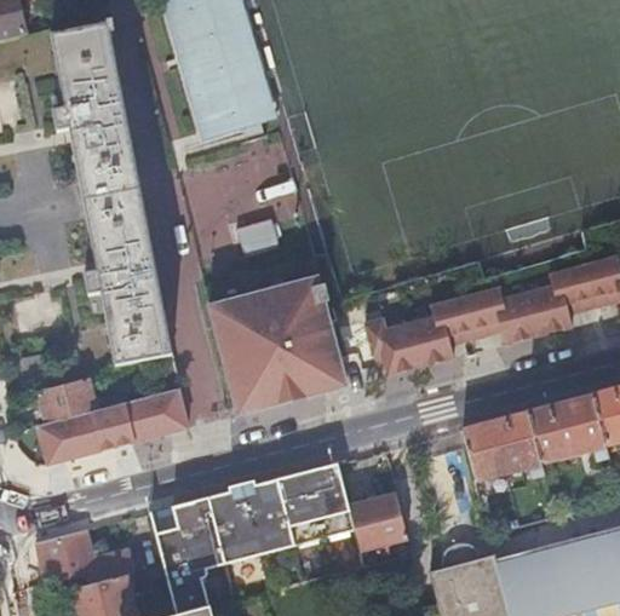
[(0,0),(0,36),(27,30),(18,0),(0,0)]
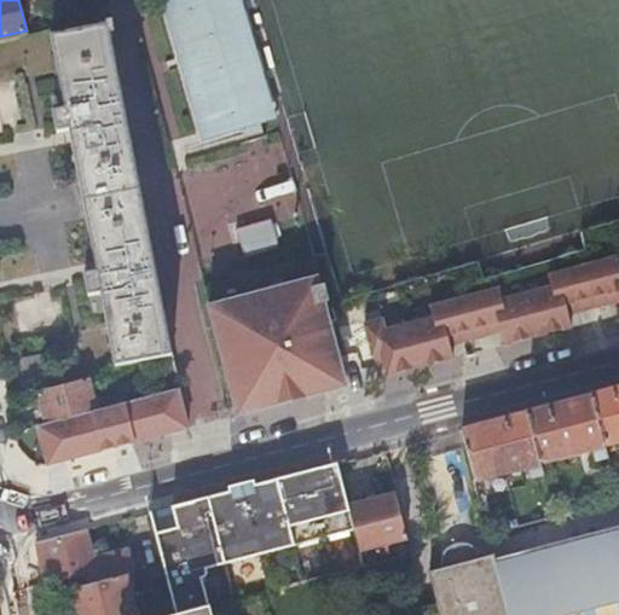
[(154,0),(196,135),(253,119),(277,111),(242,0),(154,0)]
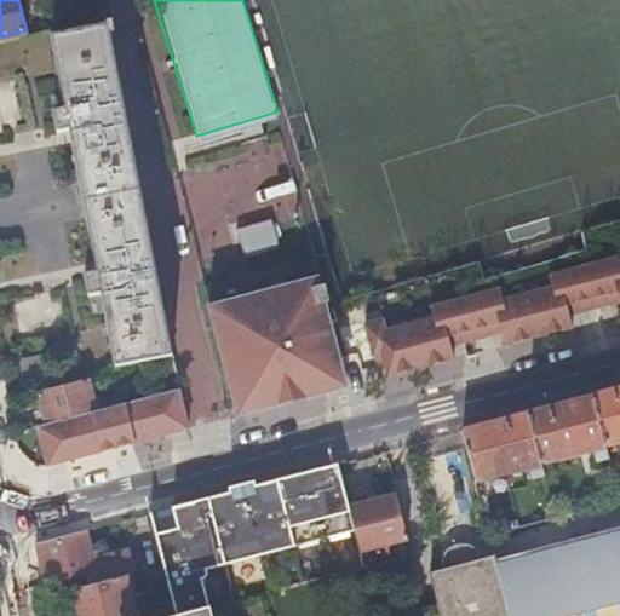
[(172,351),(109,32),(114,30),(112,19),(107,19),(107,22),(50,34),(61,90),(50,92),(52,109),(52,110),(56,131),(68,128),(97,270),(84,272),(89,293),(92,310),(104,308),(115,364),(153,356),(172,351)]
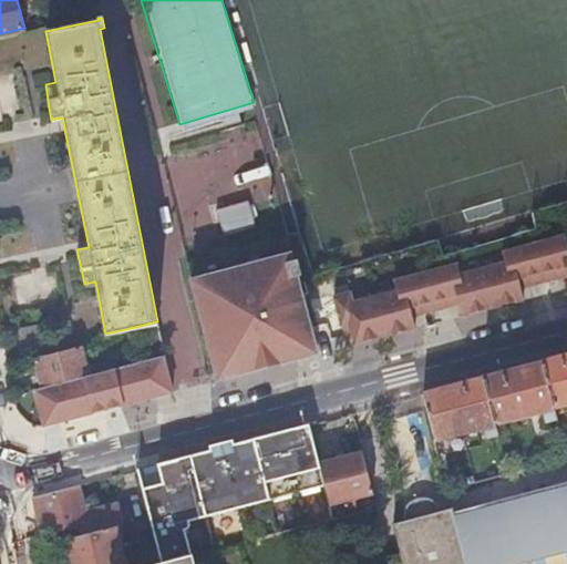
[(0,72),(0,106),(18,106),(17,72),(0,72)]
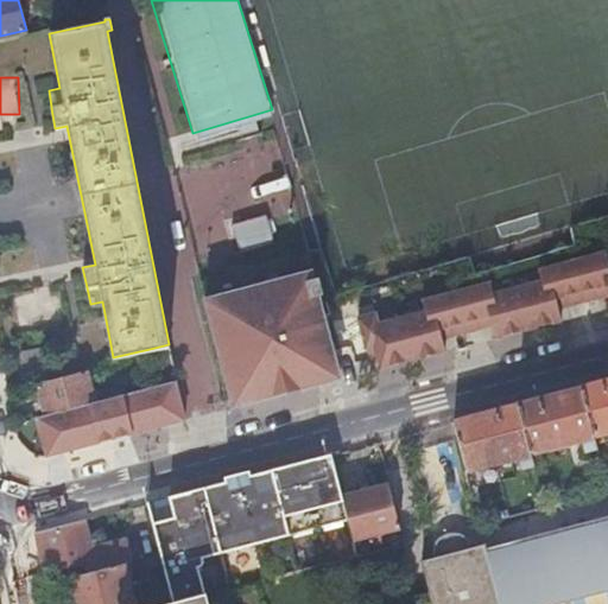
[(607,250),(607,249),(539,267),(542,278),(493,291),(491,280),(422,298),(425,309),(378,320),(374,310),(358,315),(366,347),(374,345),(377,353),(379,364),(445,348),(442,335),(439,328),(447,326),(449,334),(485,324),(483,317),(489,315),(492,322),(495,335),(562,317),(558,305),(556,298),(563,296),(565,303),(601,293),(600,286),(606,285),(607,291),(607,250)]
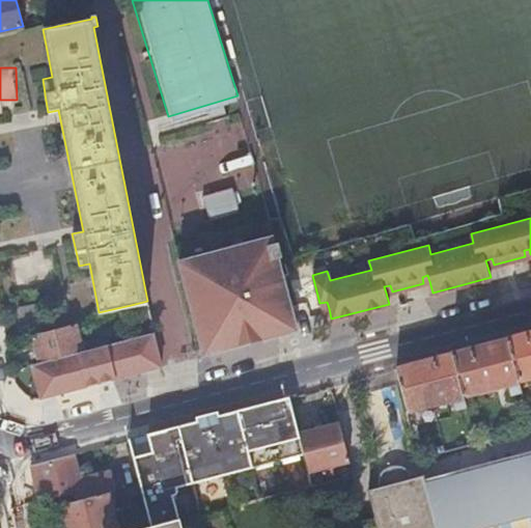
[(272,234),(252,240),(254,247),(274,242),(272,234)]
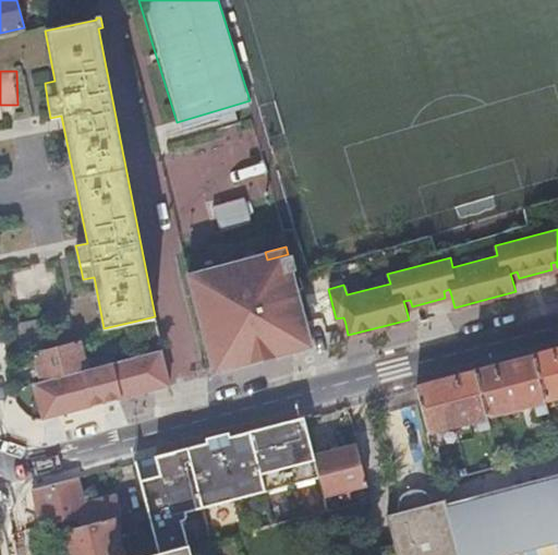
[(209,274),(190,279),(197,310),(202,309),(206,325),(202,326),(211,362),(231,357),(233,365),(291,350),(289,342),(308,337),(304,318),(291,268),(295,267),(291,253),(288,254),(267,260),(265,252),(207,266),(209,274)]
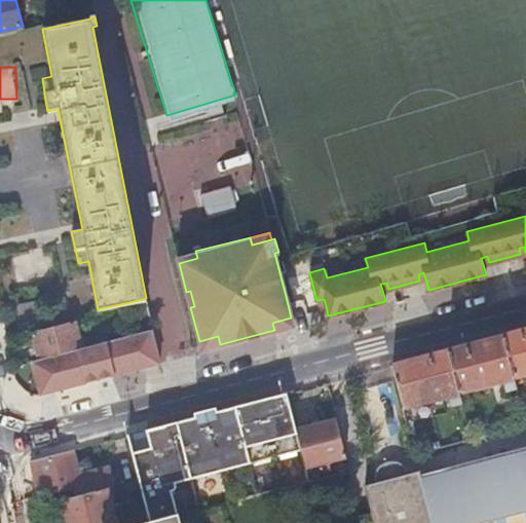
[(195,251),(177,256),(179,263),(197,258),(195,251)]
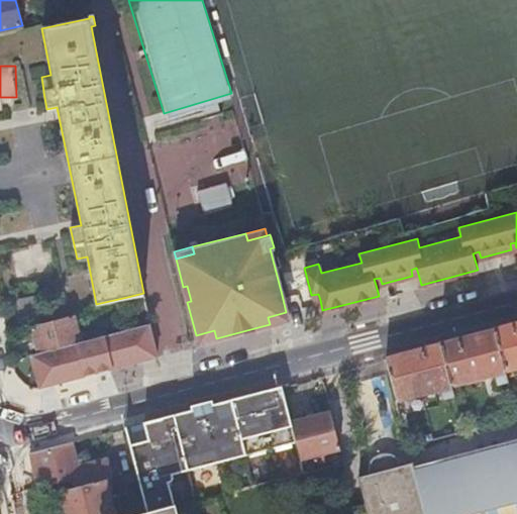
[(150,321),(143,293),(127,297),(134,325),(148,321),(150,321)]
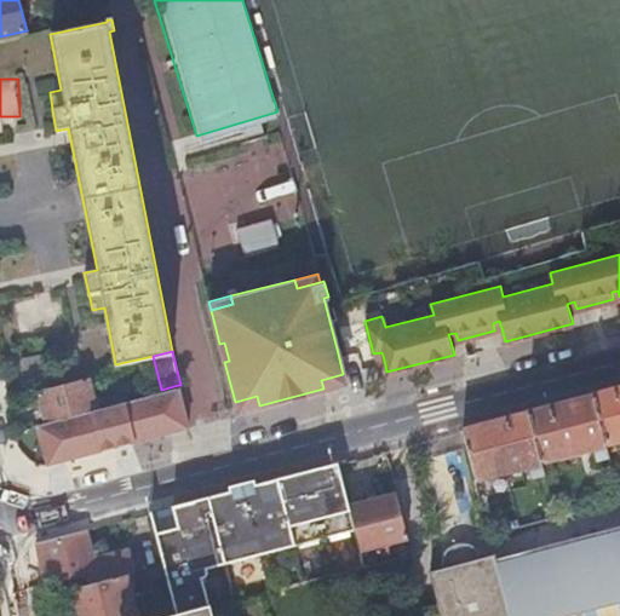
[(382,352),(373,353),(375,362),(384,360),(382,352)]
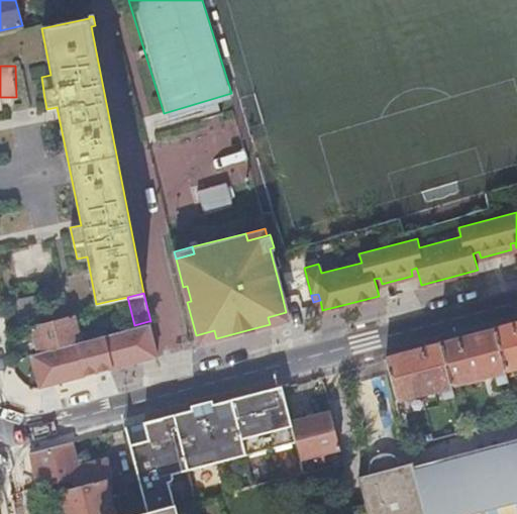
[(73,312),(32,323),(38,349),(80,339),(73,312)]
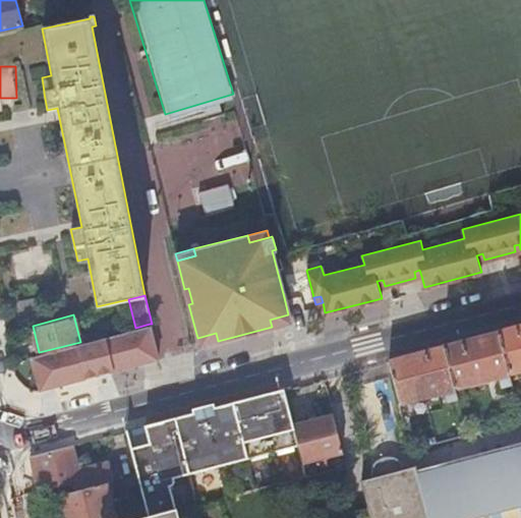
[(270,320),(272,327),(290,322),(288,314),(270,320)]
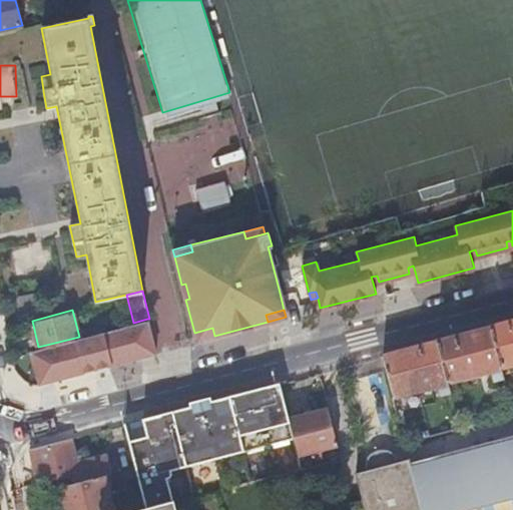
[(155,351),(147,319),(133,323),(79,337),(38,347),(30,349),(39,382),(155,351)]
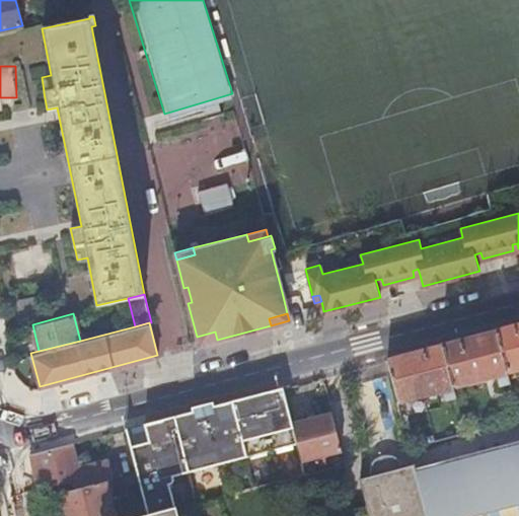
[(518,322),(498,328),(509,370),(518,366),(518,322)]
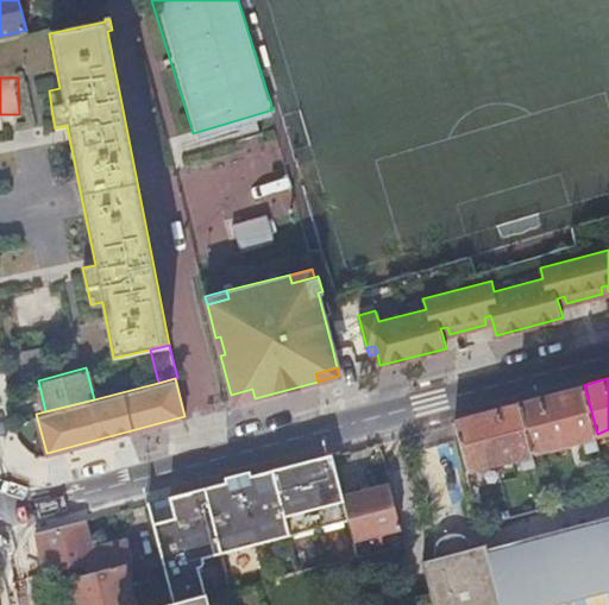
[(589,449),(601,447),(597,434),(584,385),(521,403),(534,451),(551,446),(552,449),(579,442),(578,439),(585,436),(589,449)]
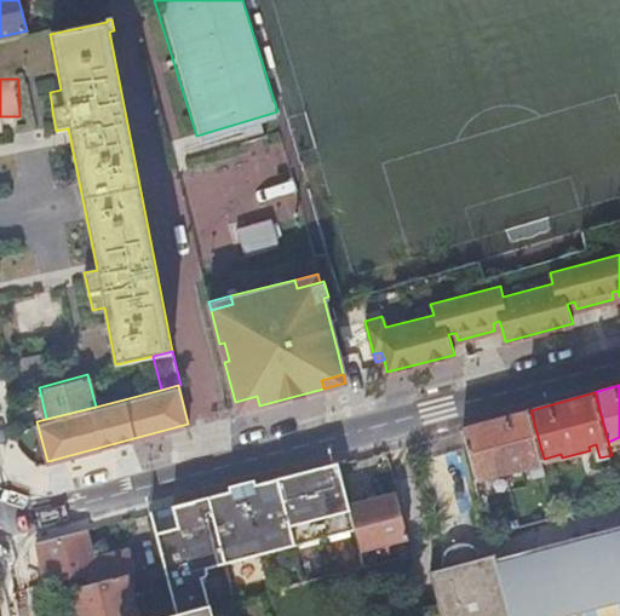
[(235,402),(237,410),(259,406),(257,396),(235,402)]
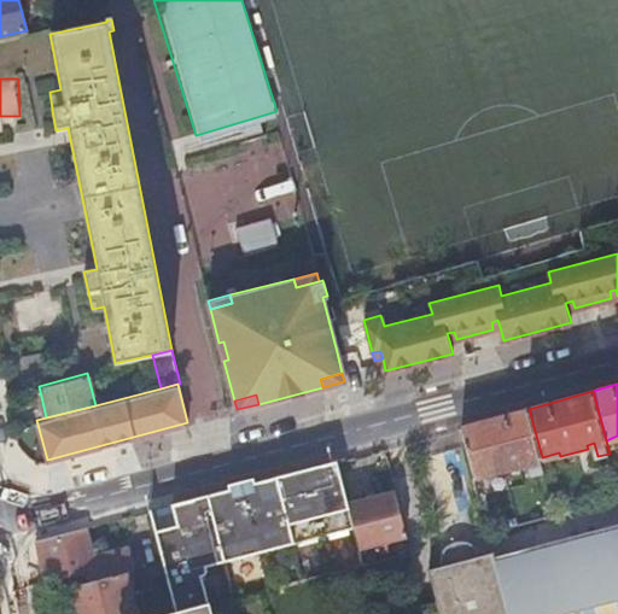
[(532,474),(546,471),(542,457),(529,409),(462,427),(473,475),(495,469),(496,472),(523,465),(523,462),(529,460),(532,474)]
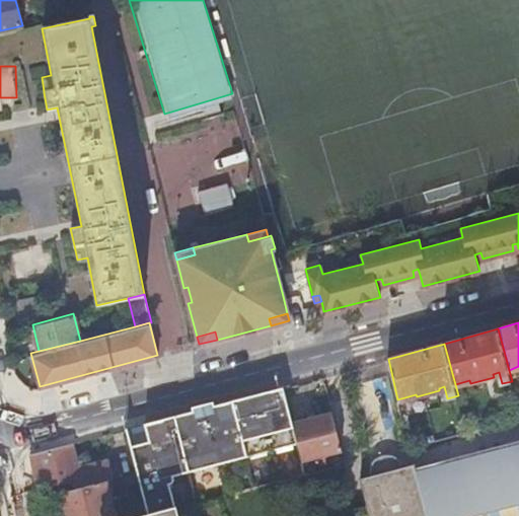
[(223,401),(237,457),(298,441),(293,422),(283,385),(223,401)]
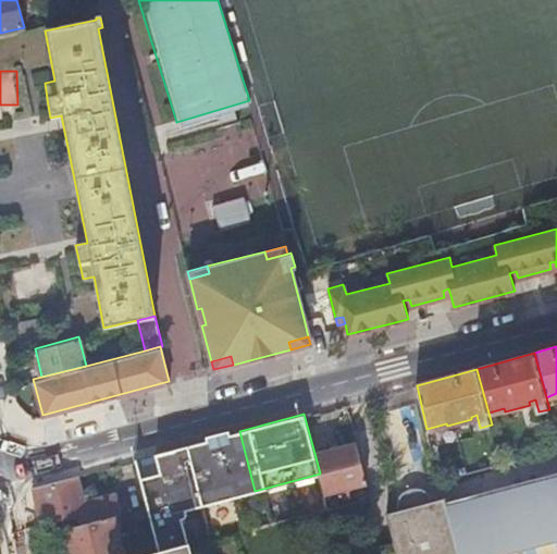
[(176,448),(193,507),(255,491),(239,431),(176,448)]
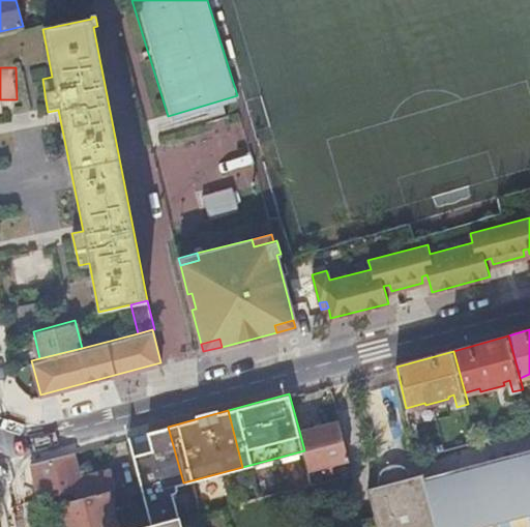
[(339,420),(299,431),(304,450),(308,469),(326,464),(328,471),(333,470),(331,463),(349,459),(339,420)]
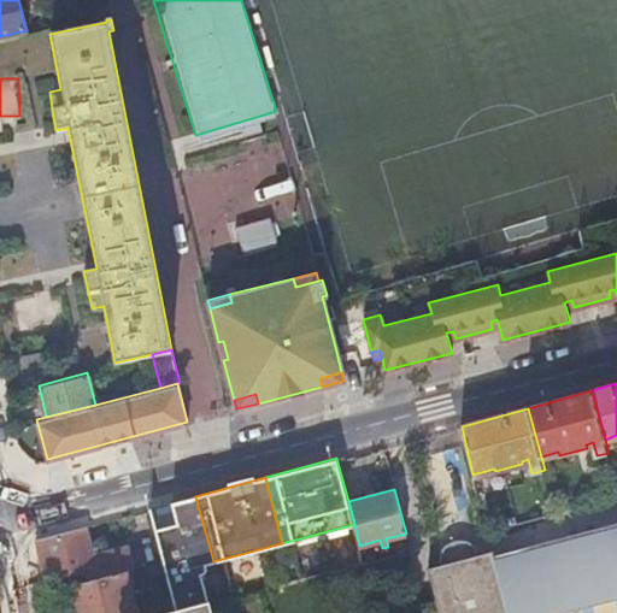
[(198,566),(213,561),(195,496),(172,502),(175,511),(152,517),(177,609),(207,601),(198,566)]
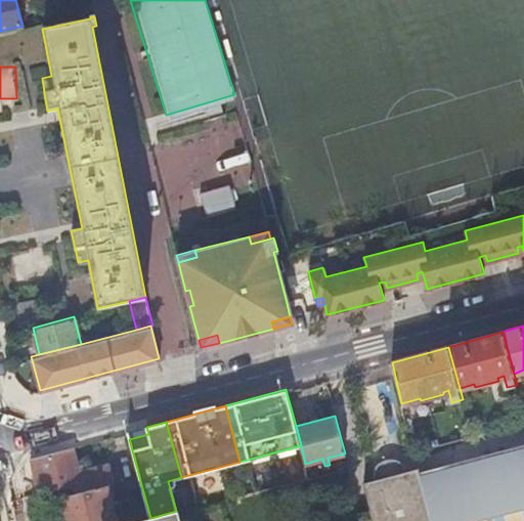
[(127,431),(129,439),(148,434),(146,427),(127,431)]
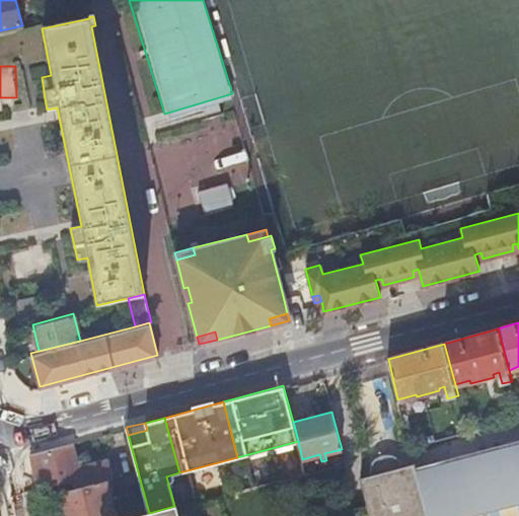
[(415,467),(427,515),(456,515),(460,515),(518,500),(518,439),(512,442),(512,441),(471,451),(471,452),(415,467)]
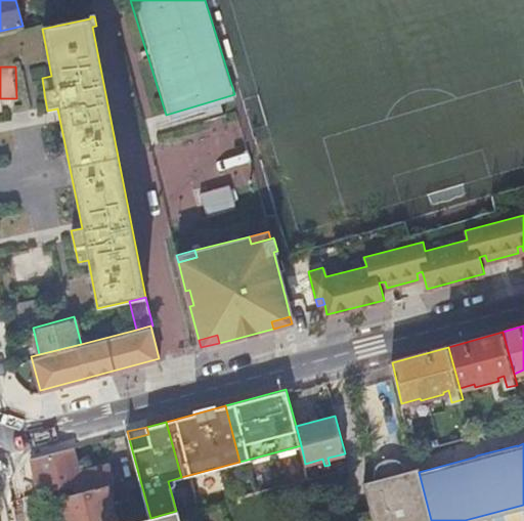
[(76,493),(106,485),(118,482),(112,462),(80,470),(74,445),(31,458),(37,492),(74,483),(76,493)]
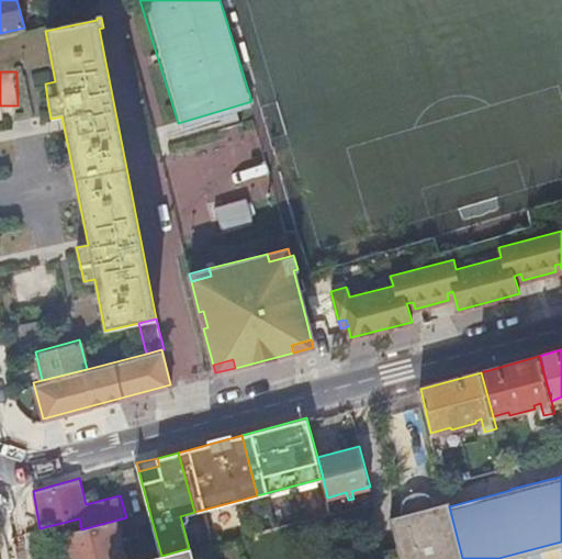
[(462,558),(449,506),(447,500),(424,505),(404,511),(389,515),(400,558),(462,558)]
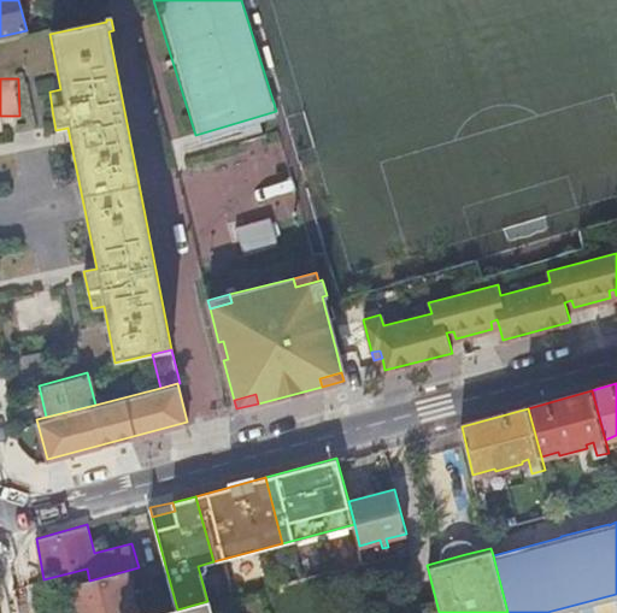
[(77,612),(136,612),(125,571),(89,581),(71,585),(77,608),(77,612)]
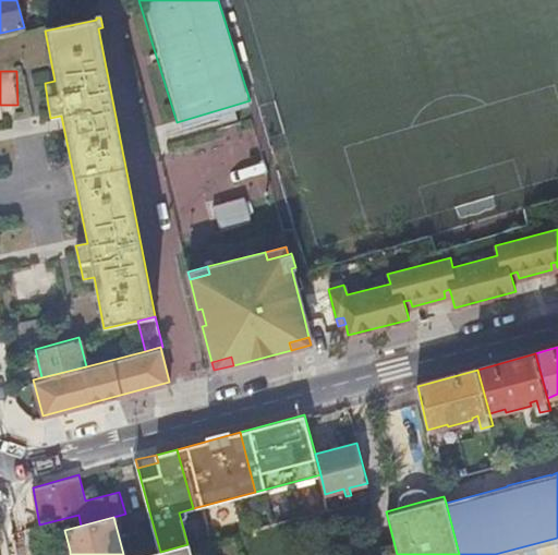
[(61,553),(70,551),(64,530),(56,532),(61,553)]
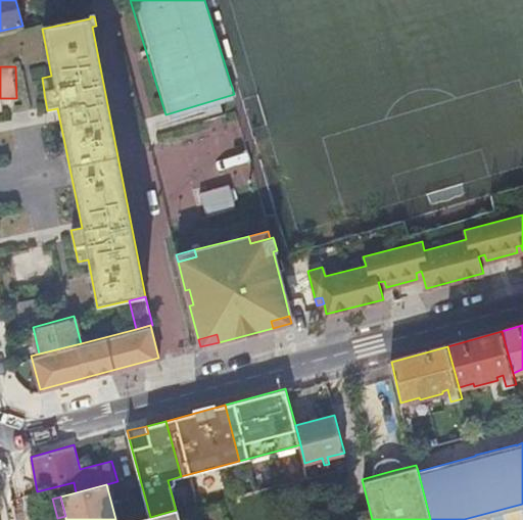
[(179,519),(177,510),(176,510),(150,517),(139,519),(179,519)]
